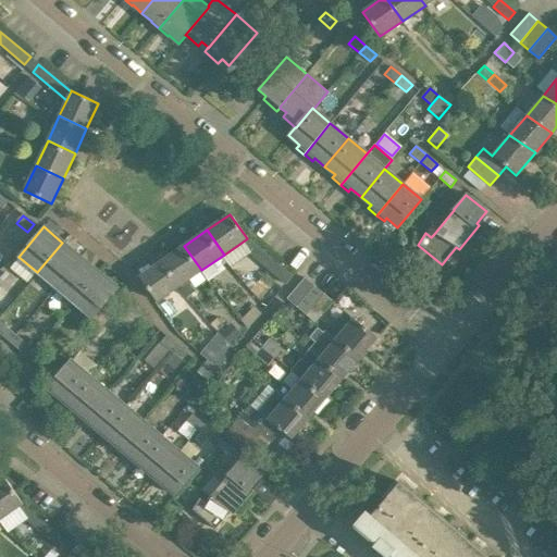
[(37,272),(56,287),(81,258),(62,243),(37,272)]
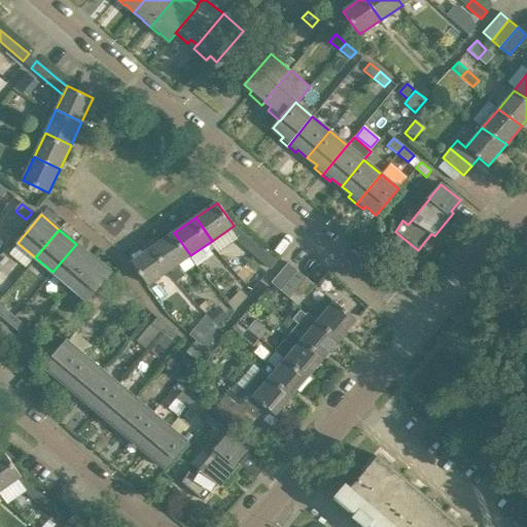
[(174,233),(153,247),(169,271),(175,279),(184,274),(178,265),(190,255),(174,233)]
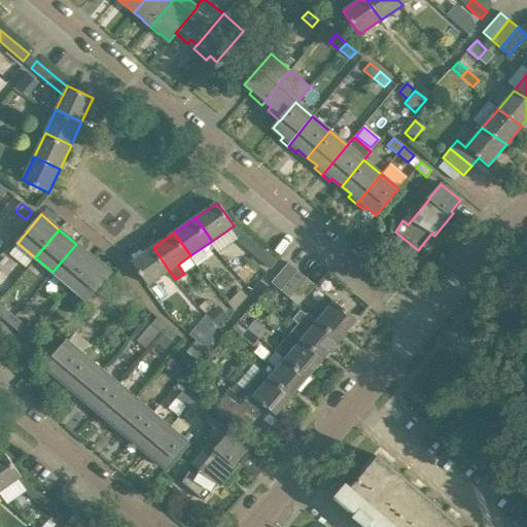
[(244,235),(238,242),(248,251),(254,244),(244,235)]
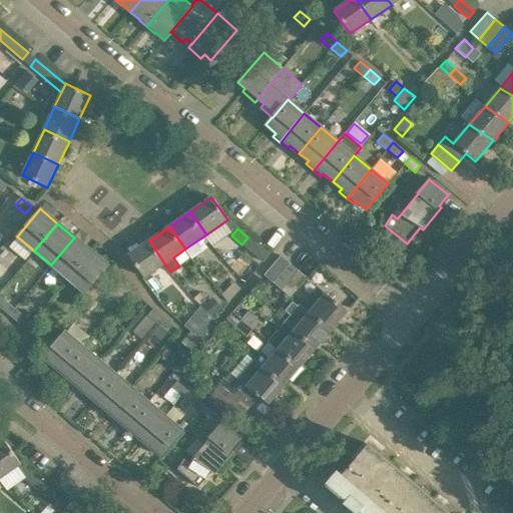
[(51,265),(67,279),(90,250),(74,237),(51,265)]
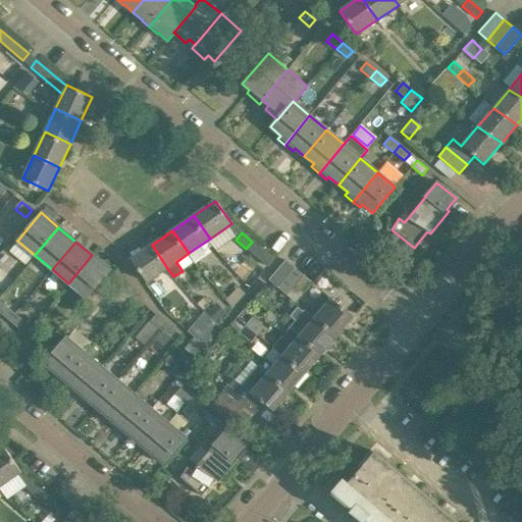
[(263,251),(252,242),(246,249),(257,258),(263,251)]
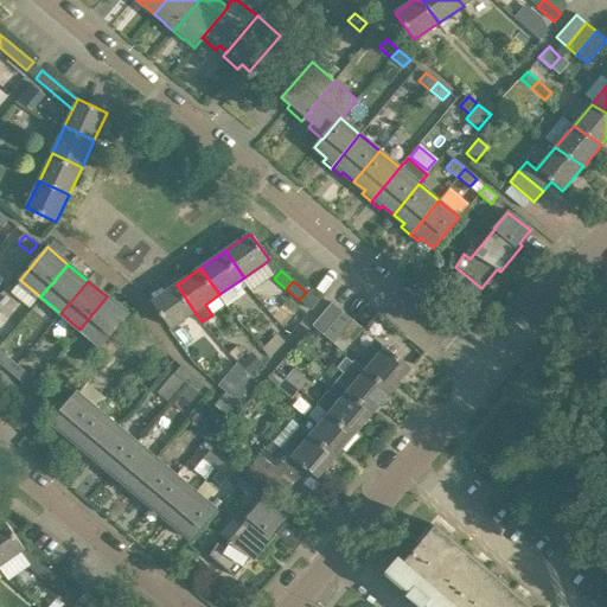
[(195,312),(177,285),(152,302),(171,328),(195,312)]
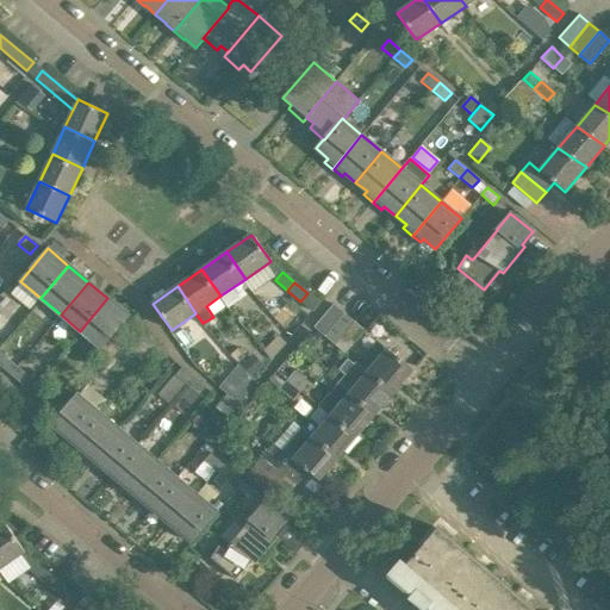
[(307,293),(300,302),(312,311),(319,303),(307,293)]
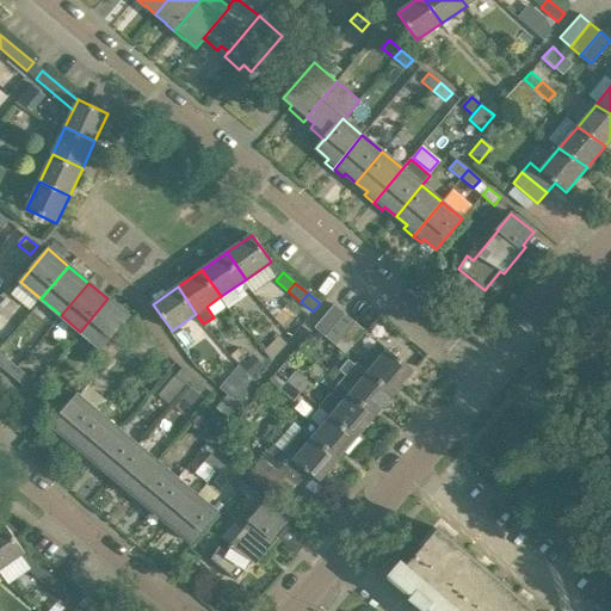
[(107,298),(80,332),(100,349),(129,316),(107,298)]
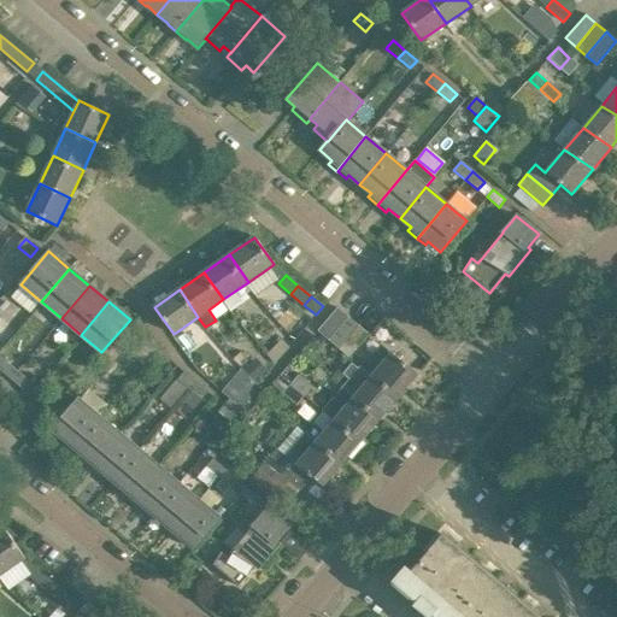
[(318,331),(328,340),(348,317),(338,309),(318,331)]
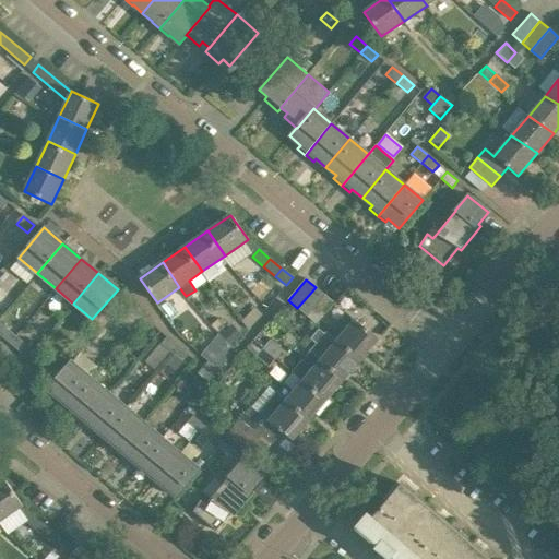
[(297,308),(307,317),(324,295),(316,287),(297,308)]
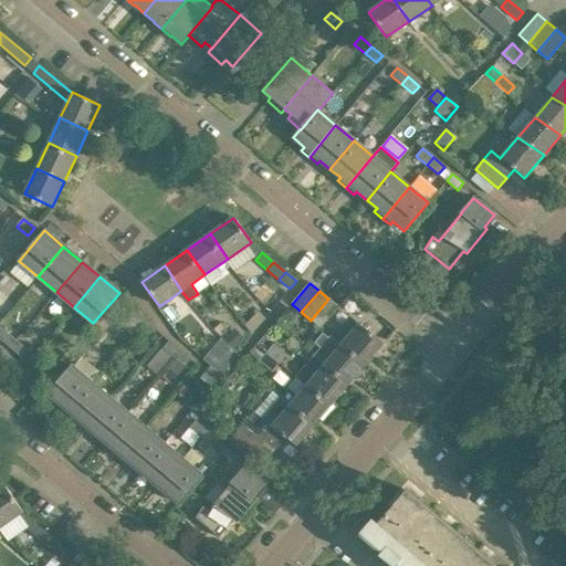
[(328,299),(311,321),(321,328),(338,307),(328,299)]
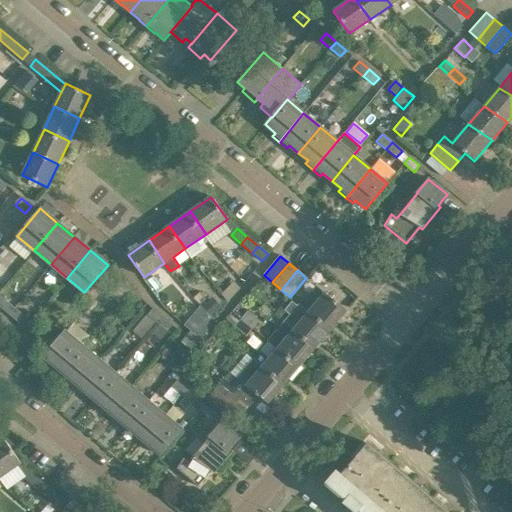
[(114,288),(124,296),(130,289),(120,281),(114,288)]
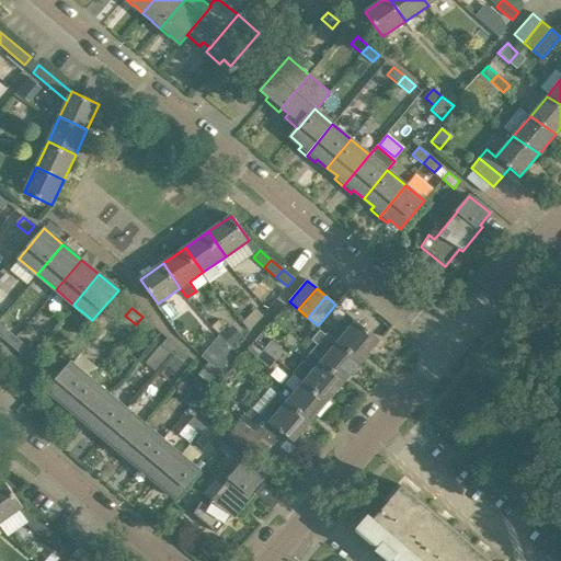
[(142,317),(136,324),(147,333),(153,325),(142,317)]
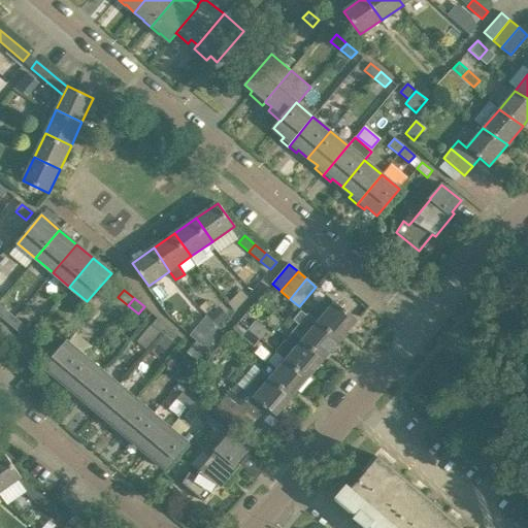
[(334,302),(318,323),(340,339),(341,340),(358,321),(344,309),(344,310),(334,302)]
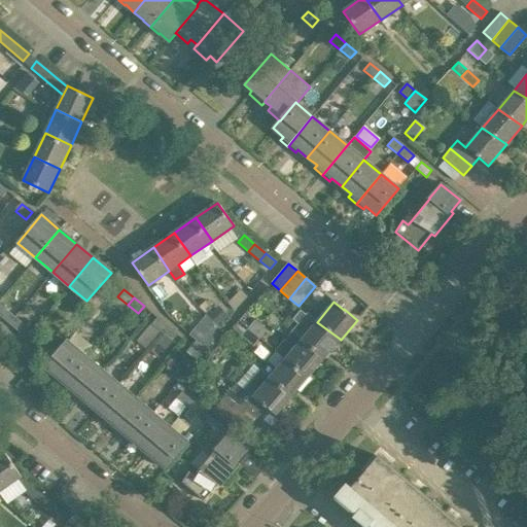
[(207,316),(216,325),(227,314),(218,305),(207,316)]
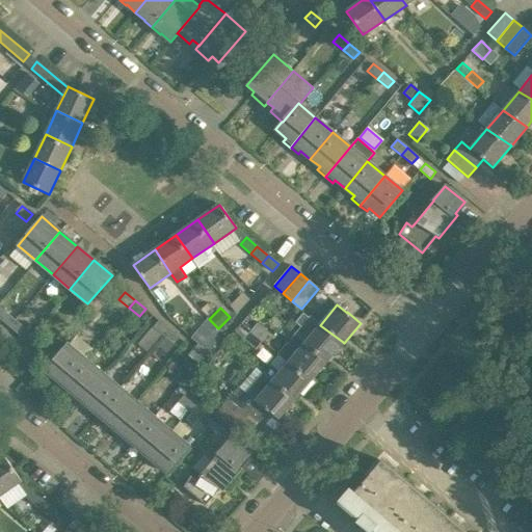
[(300,327),(293,336),(302,343),(303,344),(326,361),(327,362),(344,343),(343,342),(320,325),(306,312),(296,323),(300,327)]
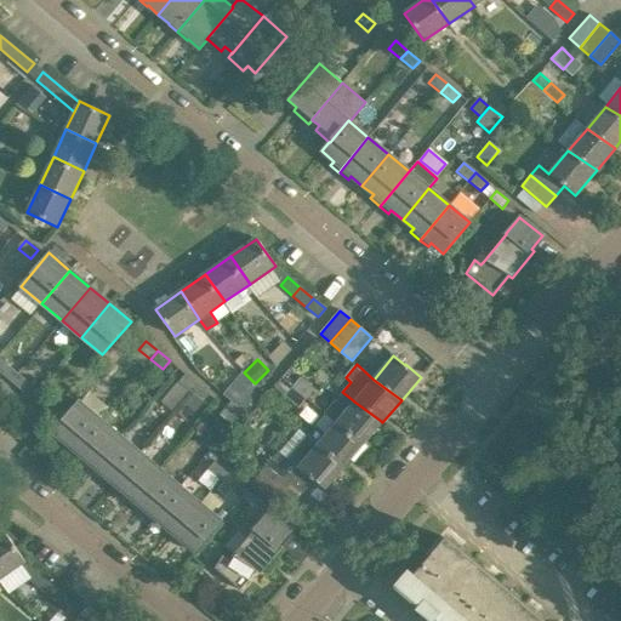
[(180,383),(192,393),(199,385),(187,375),(180,383)]
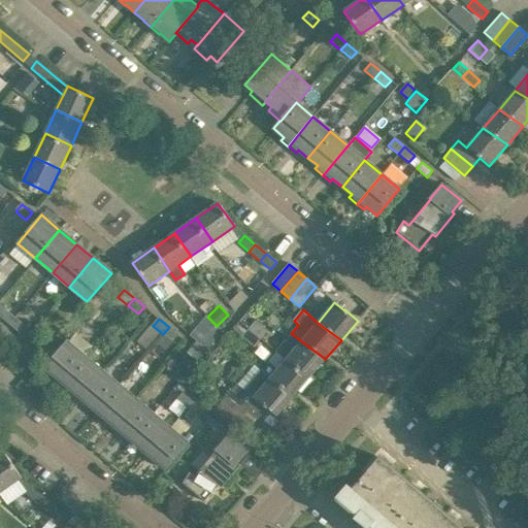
[(239,320),(232,329),(241,336),(249,329),(249,328),(239,320)]
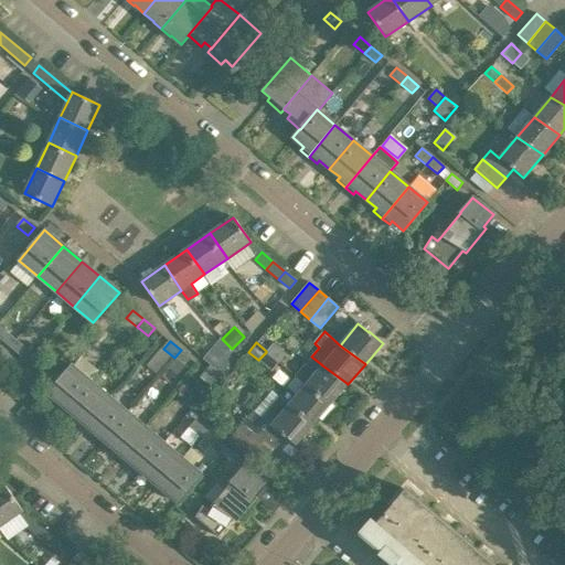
[(266,351),(266,352),(279,363),(286,354),(274,343),(266,351)]
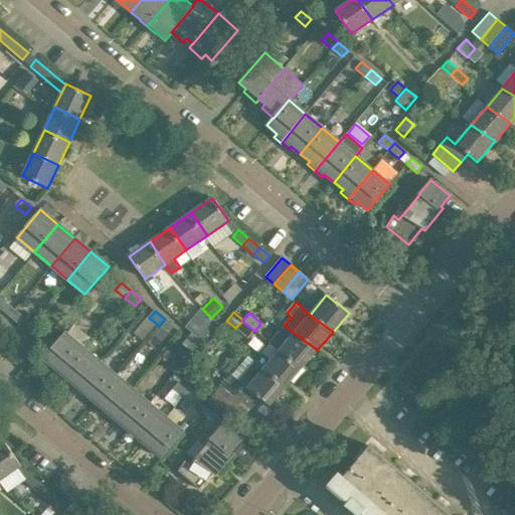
[(14,321),(25,330),(31,324),(20,315),(14,321)]
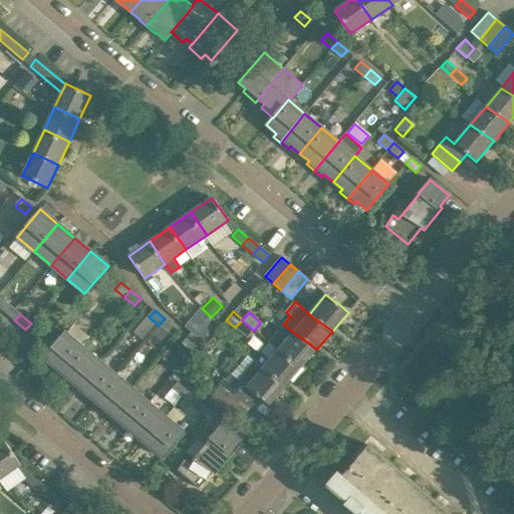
[(165,318),(159,325),(168,333),(174,326),(165,318)]
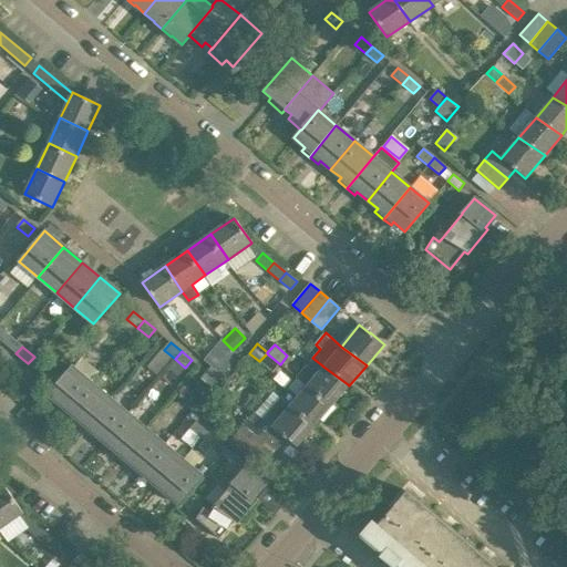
[(280,364),(267,353),(259,361),(272,372),(280,364)]
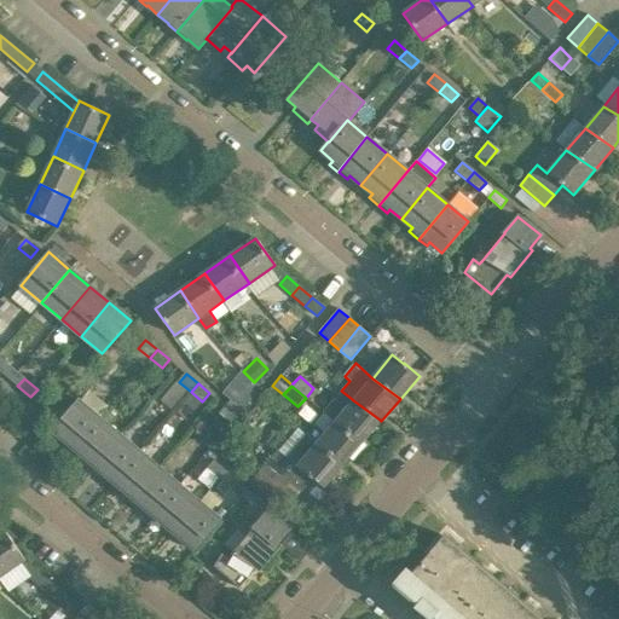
[(38,389),(30,397),(44,408),(50,400),(38,389)]
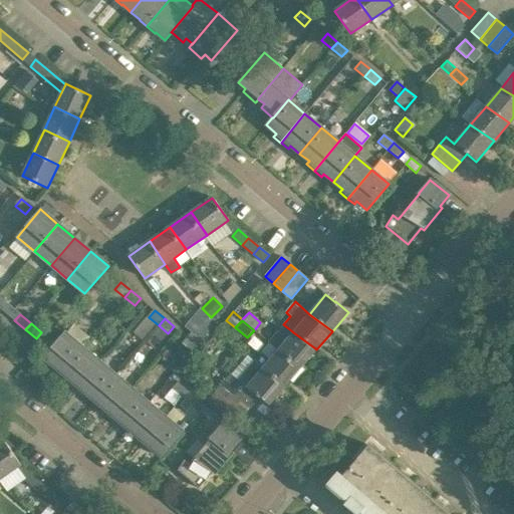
[(283,324),(268,342),(278,351),(300,367),(301,367),(316,349),(315,348),(293,332),(292,331),(283,324)]
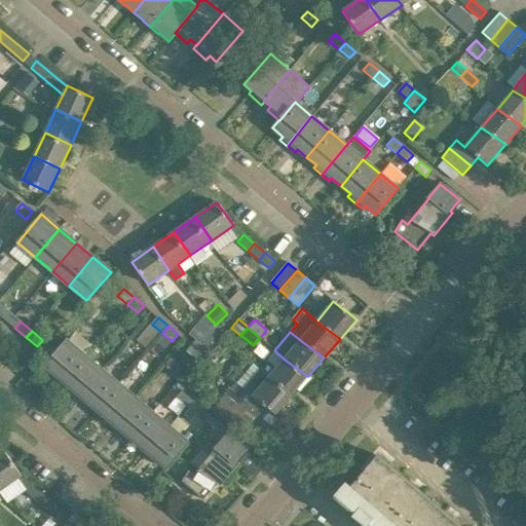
[(162,333),(155,342),(164,350),(172,341),(162,333)]
